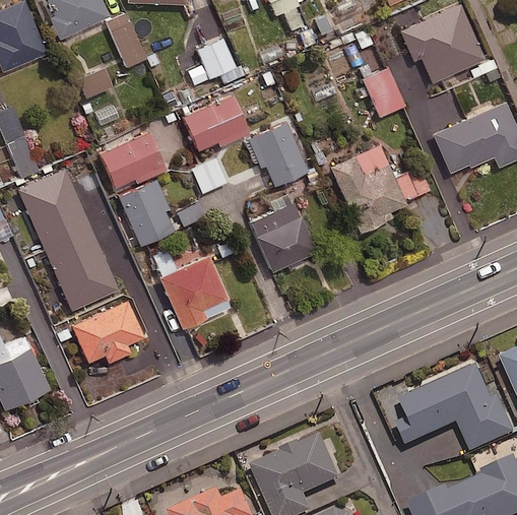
[(107,18),(99,0),(48,0),(55,16),(49,19),(58,40),(107,18)]
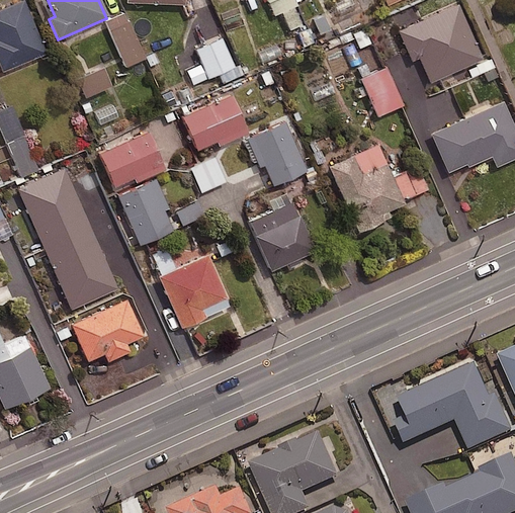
[(304,0),(267,0),(275,17),(283,14),(290,31),(305,25),(295,4),(304,0)]
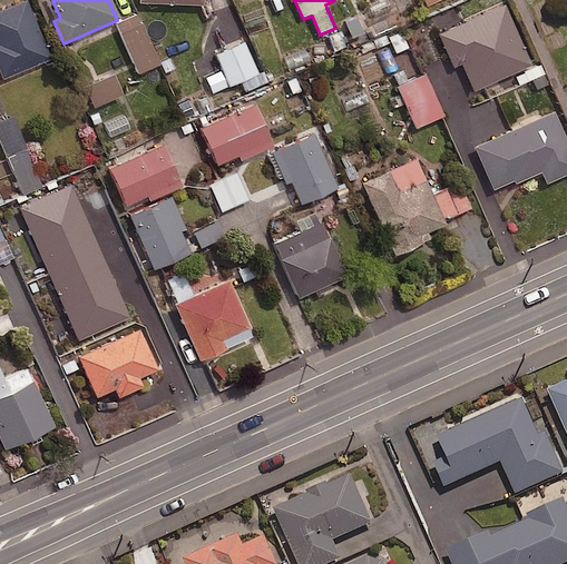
[(422,0),(428,11),(453,0),(422,0)]
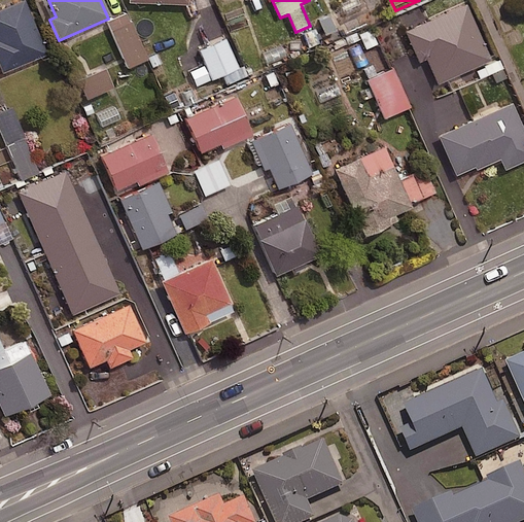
[(45,56),(23,1),(0,10),(0,58),(6,72),(45,56)]
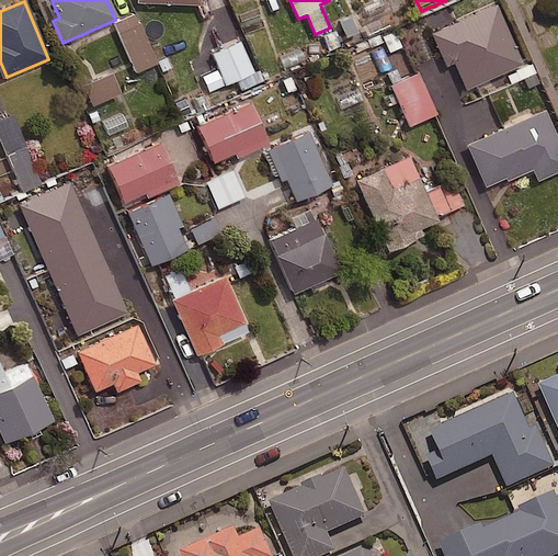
[(524,65),(499,7),(433,35),(447,68),(455,65),(467,91),(524,65)]
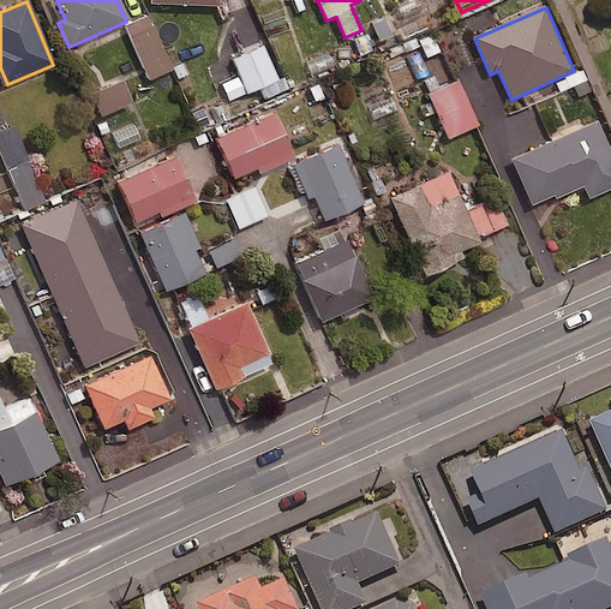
[(173,72),(150,17),(127,27),(150,82),(173,72)]
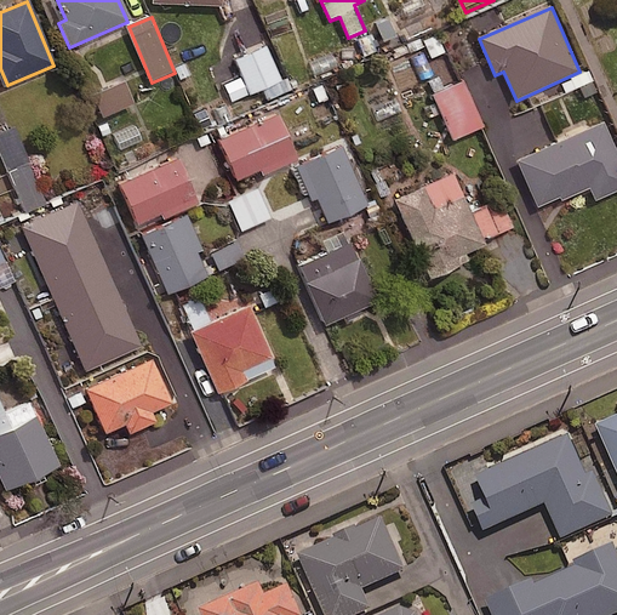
[(236,61),(250,95),(263,90),(269,103),(287,95),(268,47),(236,61)]
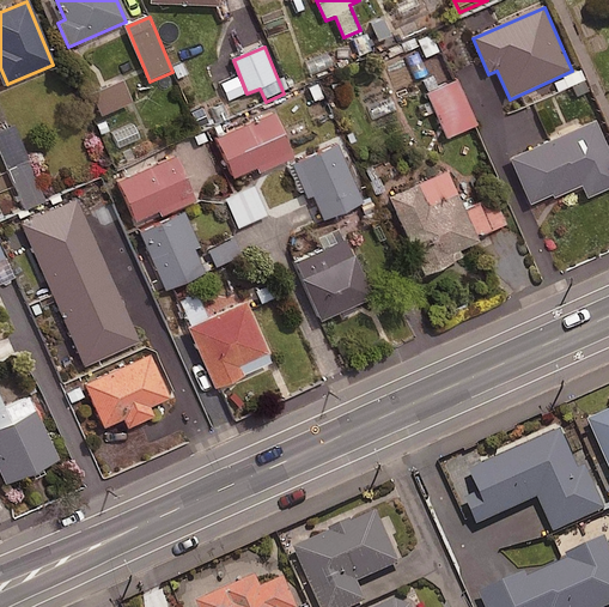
[(131,105),(122,83),(92,93),(101,116),(131,105)]
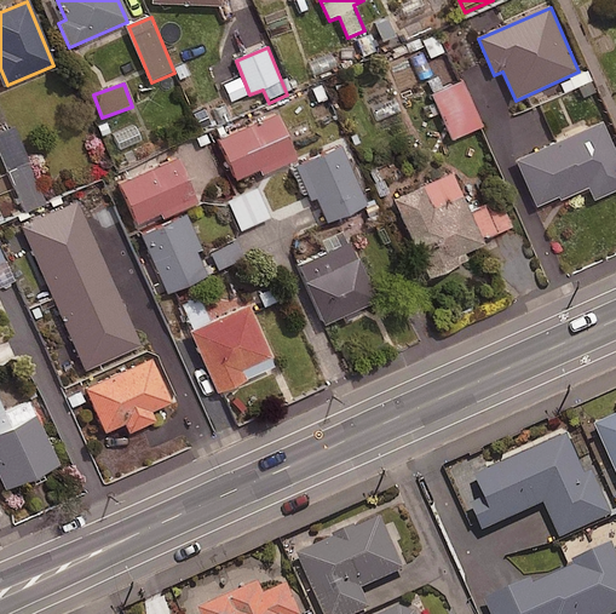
[(482,127),(462,84),(433,97),(453,141),(482,127)]
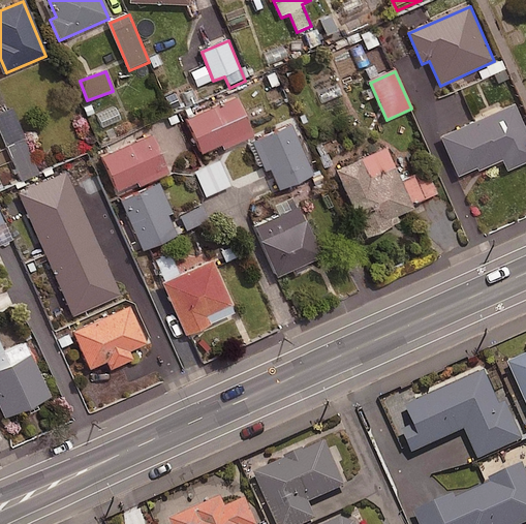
[(254,136),(237,97),(187,119),(202,154),(222,146),(224,149),(254,136)]
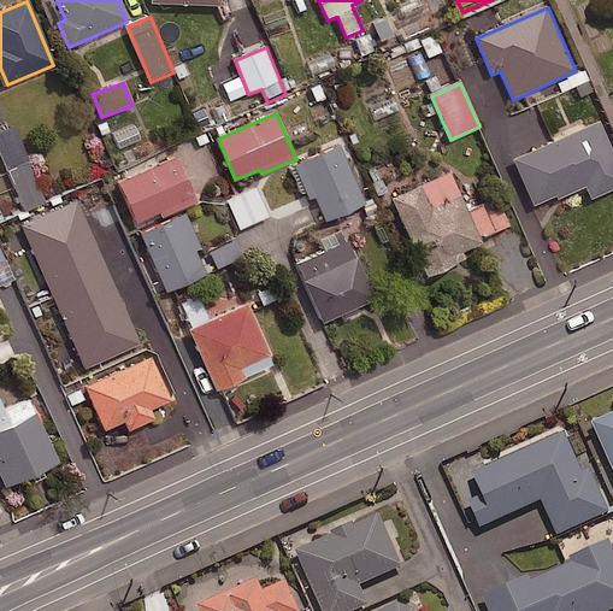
[(513,160),(534,206),(554,198),(555,200),(585,187),(591,199),(612,189),(612,158),(597,123),(513,160)]
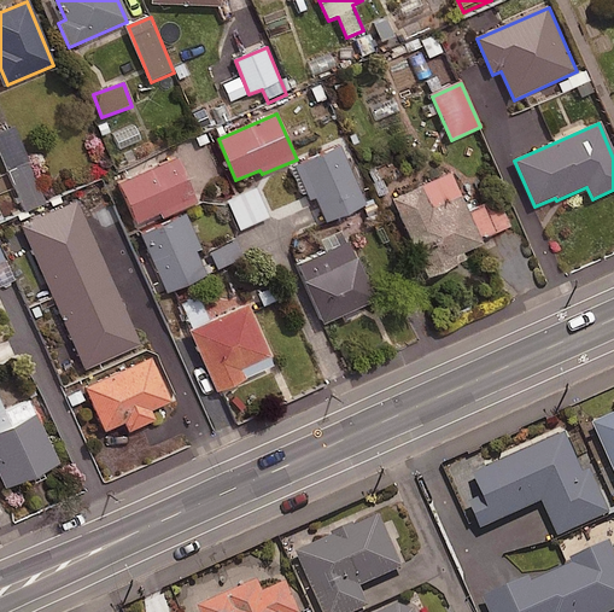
[(46,204),(13,129),(0,134),(0,151),(27,213),(46,204)]
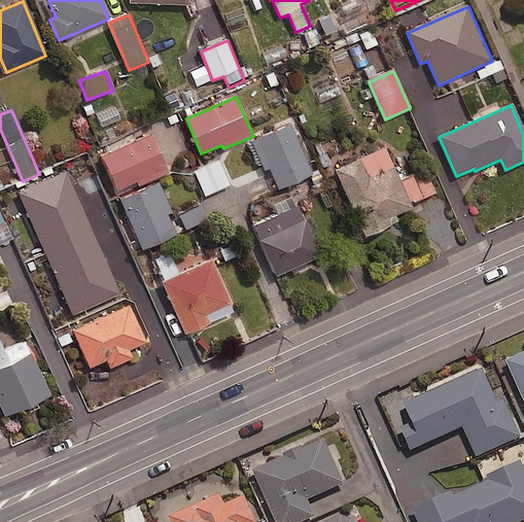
[(314,173),(292,124),(249,143),(263,171),(269,168),(278,189),(314,173)]
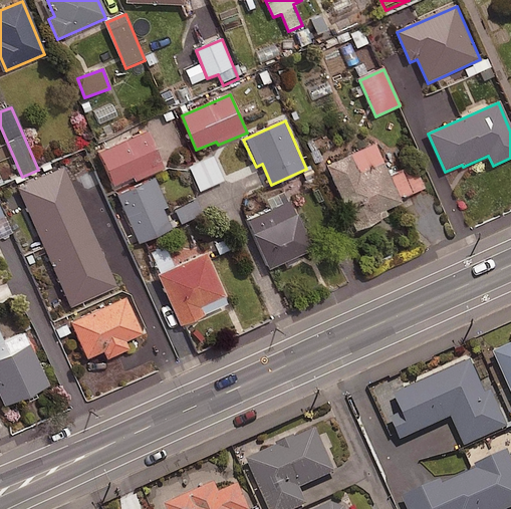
[(163,169),(146,132),(99,154),(114,186),(133,177),(136,182),(163,169)]
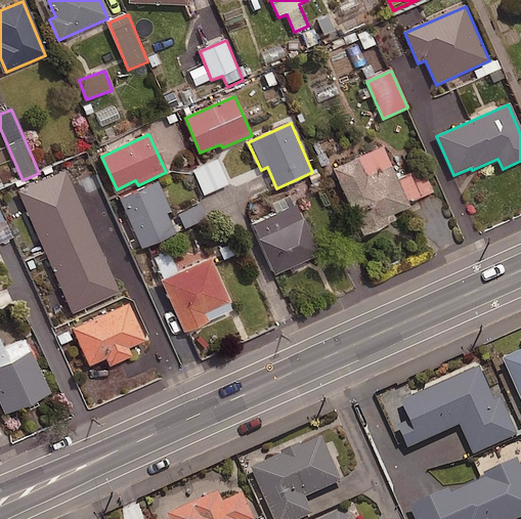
[(334,169),(362,233),(396,219),(393,214),(410,207),(408,204),(433,192),(424,170),(398,181),(383,146),(334,169)]
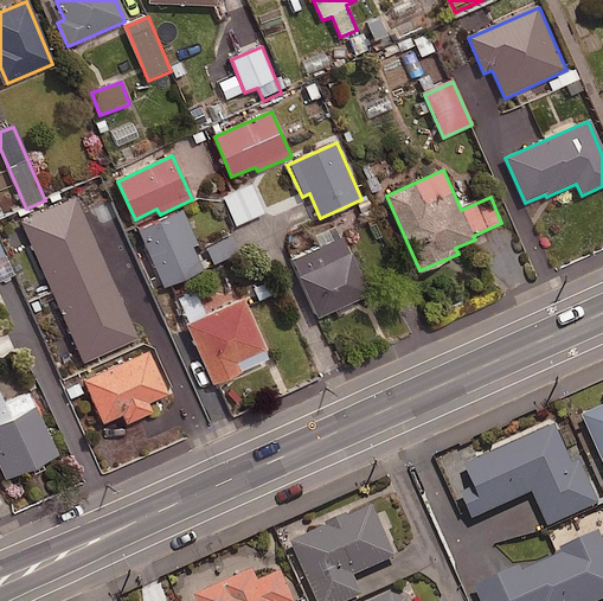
[(264,216),(252,186),(224,198),(236,228),(264,216)]
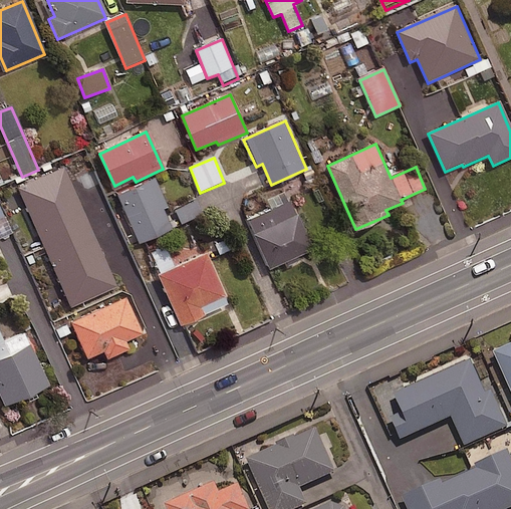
[(116,288),(63,169),(18,189),(71,308),(116,288)]
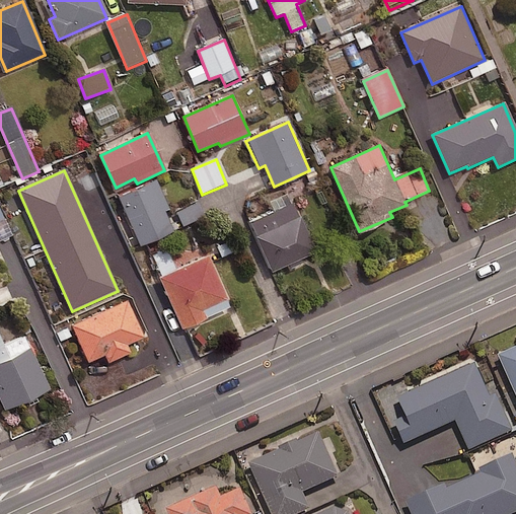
[(174,231),(154,181),(119,196),(139,245),(174,231)]
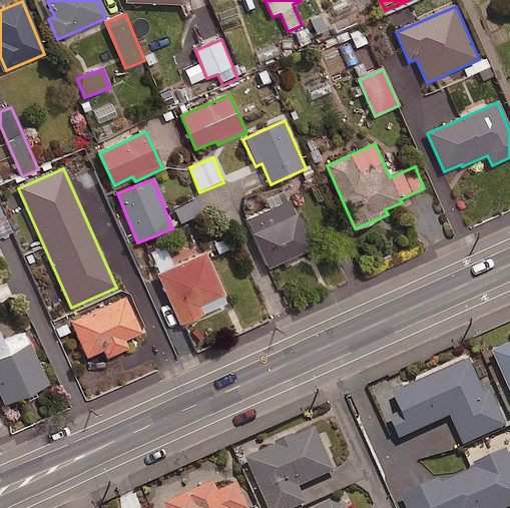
[(312,249),(287,191),(268,199),(272,209),(247,219),(269,268),(312,249)]
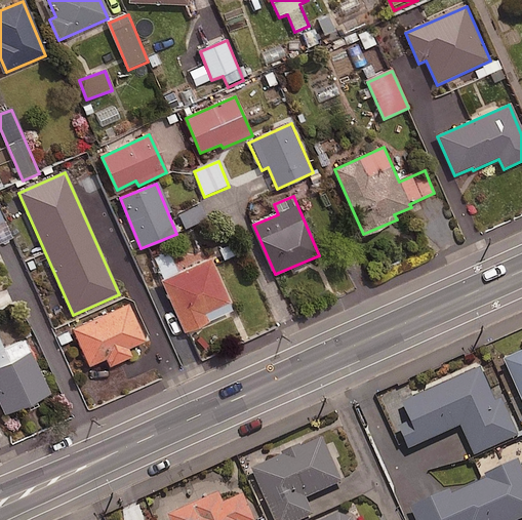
[(206,223),(201,206),(179,213),(185,230),(206,223)]
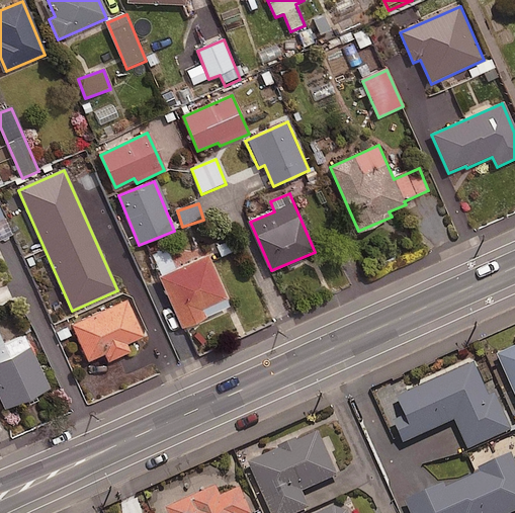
[(152,256),(162,276),(177,270),(167,249),(152,256)]
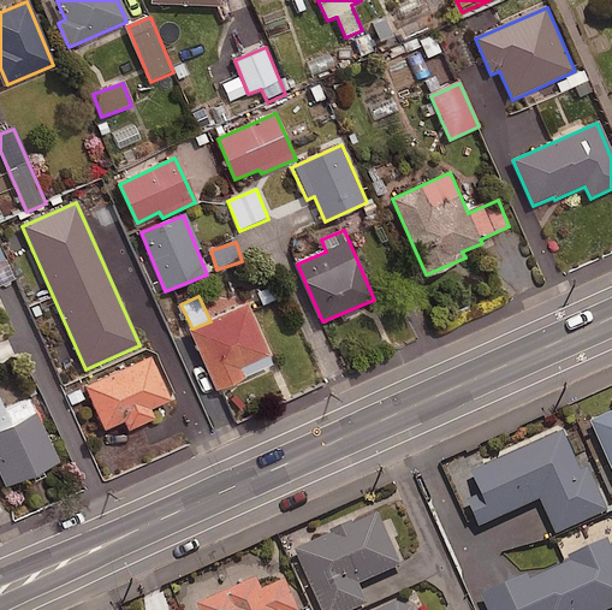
[(211,321),(192,329),(190,330),(217,390),(273,365),(247,305),(211,321)]
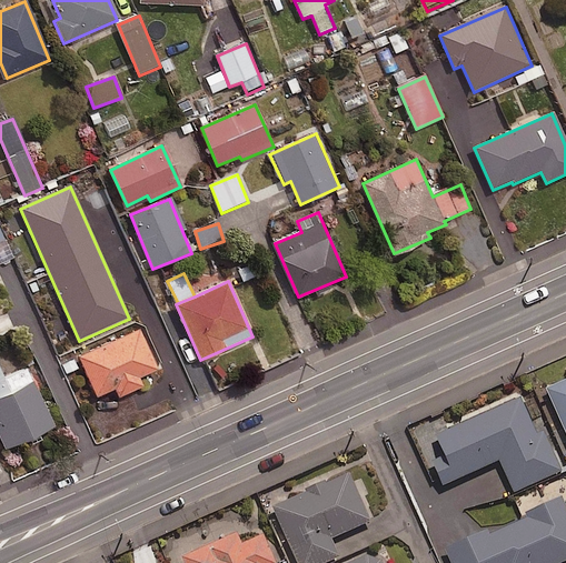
[(157,370),(140,330),(79,357),(96,396),(117,388),(120,396),(142,386),(138,378),(157,370)]
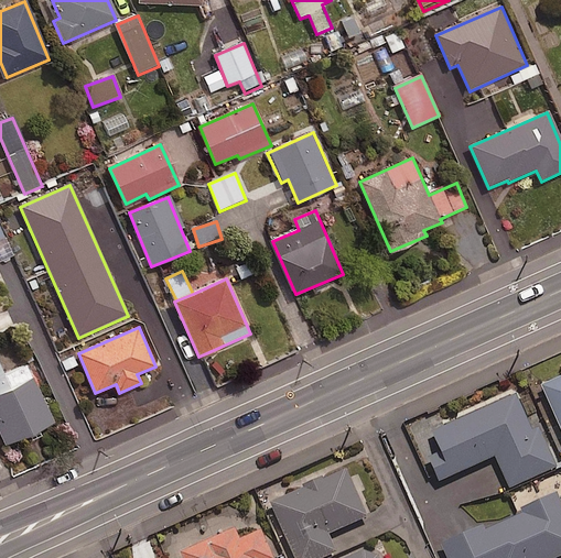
[(52,424),(20,349),(0,358),(0,433),(4,444),(52,424)]
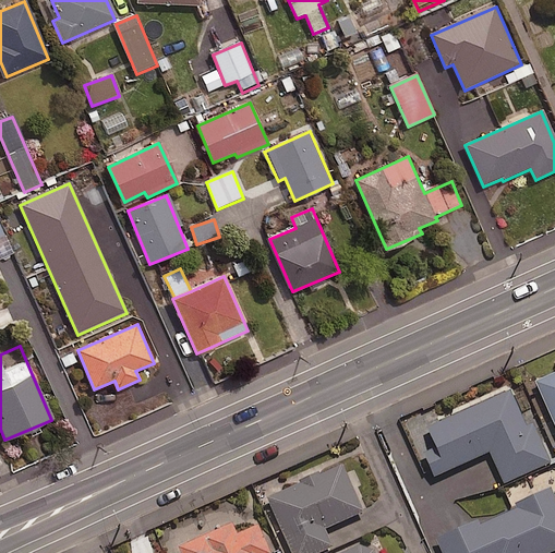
[(554,377),(539,385),(554,421),(554,377)]
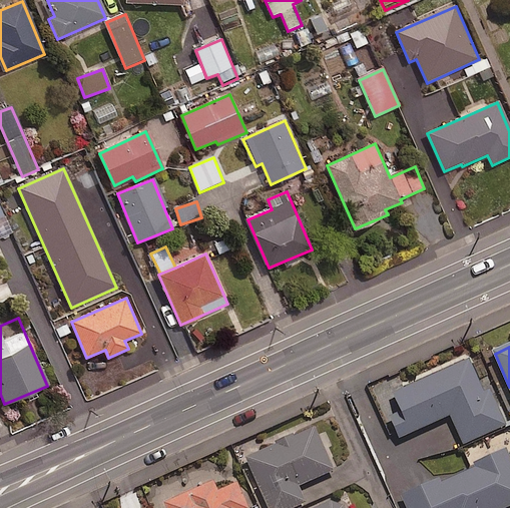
[(485,394),(471,363),(396,396),(405,418),(393,423),(401,442),(453,419),(466,448),(509,429),(492,391),(485,394)]
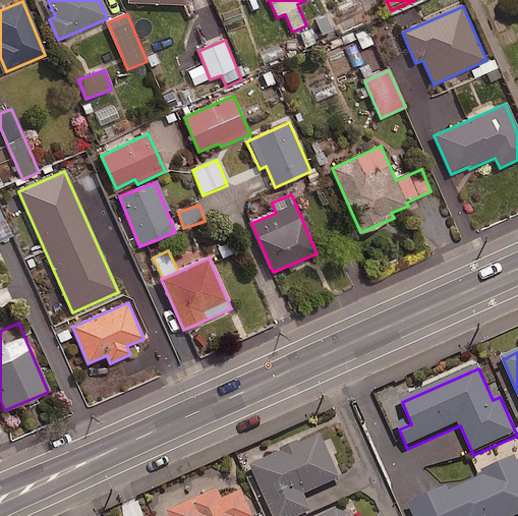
[(342,481),(322,438),(252,469),(273,515),(310,515),(313,514),(306,498),(342,481)]
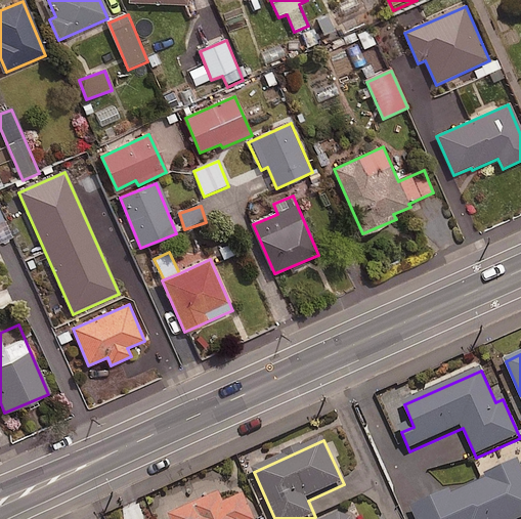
[(451,499),(449,493),(414,509),(418,518),(520,518),(520,466),(519,463),(487,476),(489,481),(451,499)]
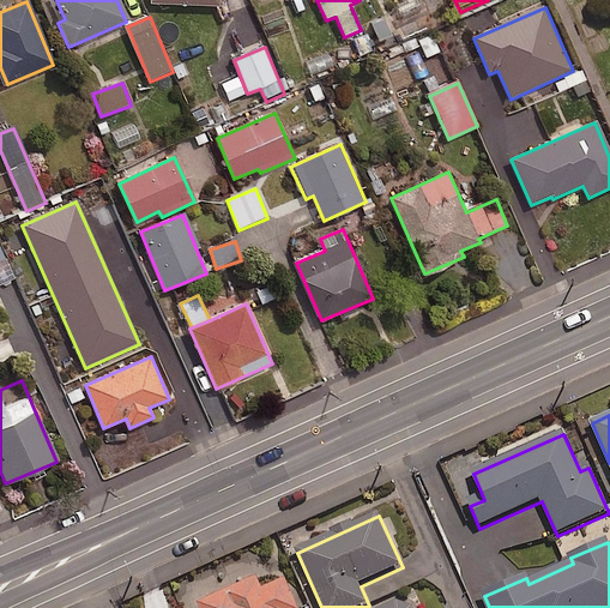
[(263,591),(259,582),(201,607),(300,607),(289,581),(263,591)]
